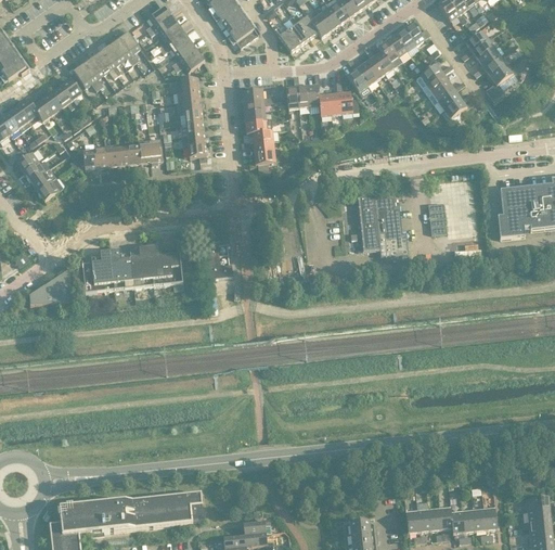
[(0,0),(0,67),(8,79),(26,66),(0,29),(0,0)]
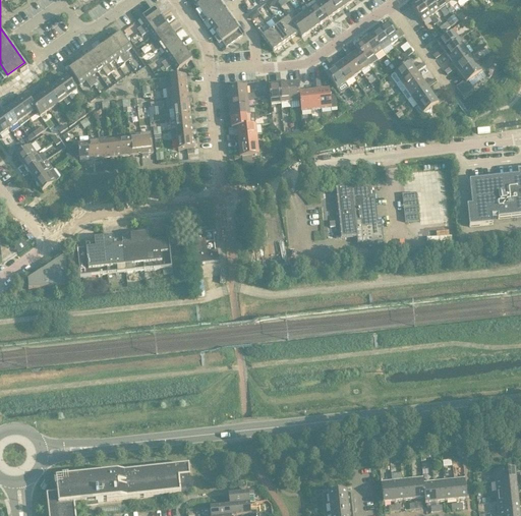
[(194,0),(226,44),(242,33),(220,0),(194,0)]
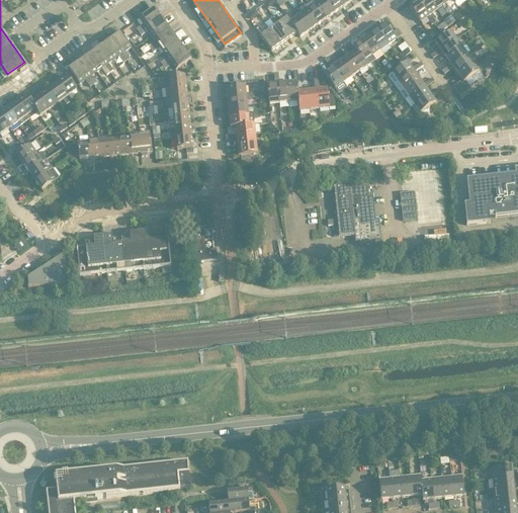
[(326,15),(316,0),(310,0),(312,3),(307,6),(317,21),(326,15)]
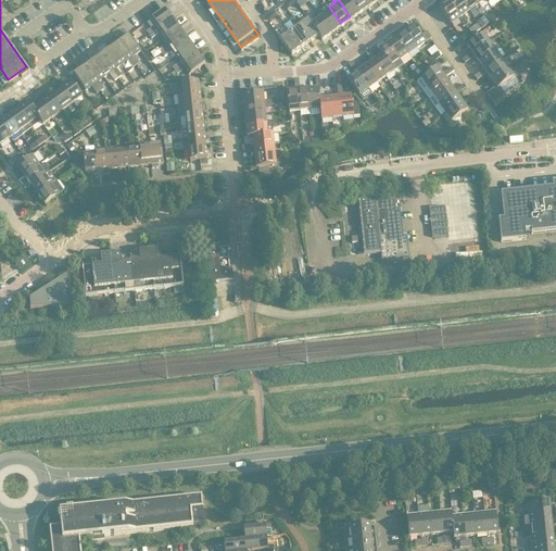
[(339,0),(350,16),(358,10),(351,0),(339,0)]
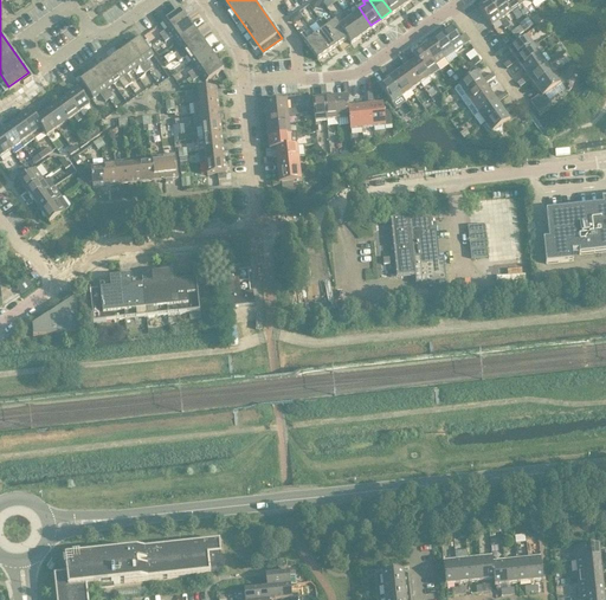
[(400,4),(398,0),(382,0),(391,11),(400,4)]
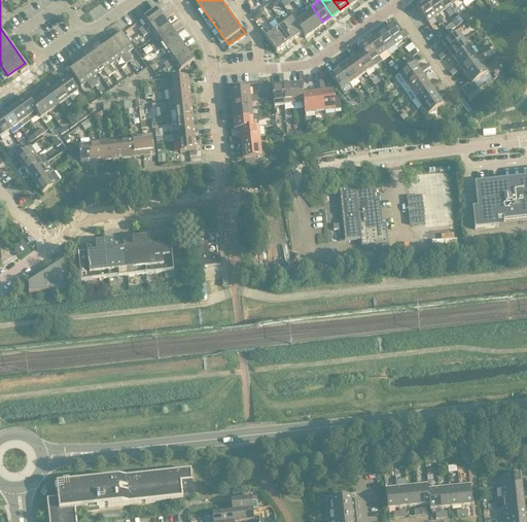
[(427,19),(433,14),(435,12),(426,0),(420,0),(416,3),(427,19)]
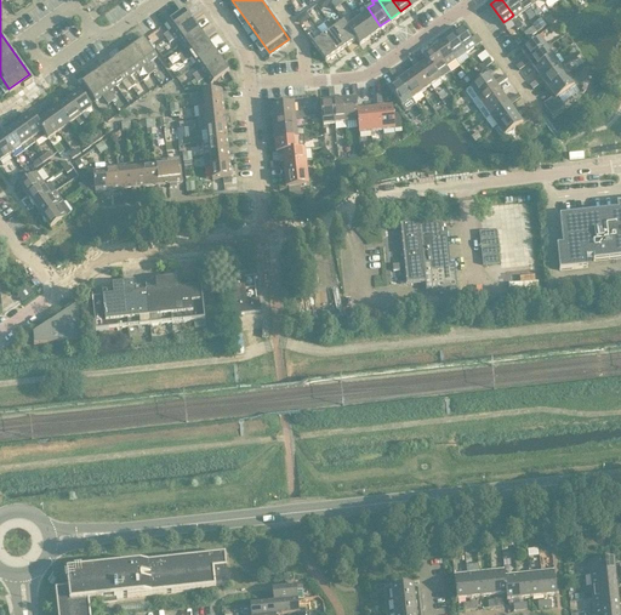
[(516,13),(523,9),(517,0),(502,0),(513,15),(511,17),(514,21),(519,17),(516,13)]
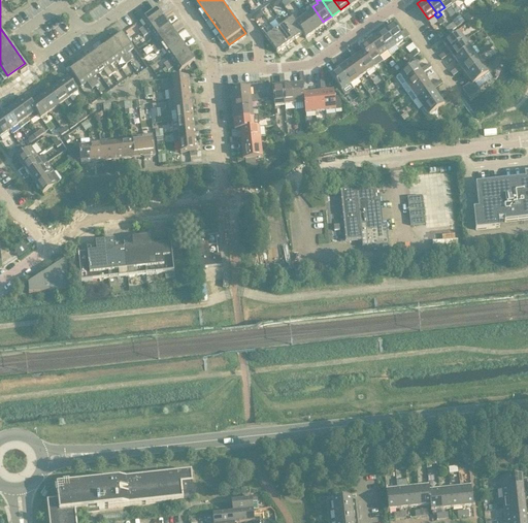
[(141,29),(164,13),(158,4),(141,15),(145,21),(139,26),(141,29)]
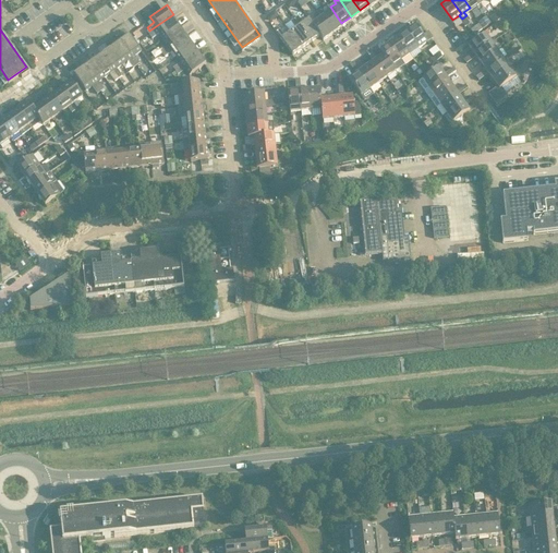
[(320,5),(317,8),(332,29),(341,23),(330,7),(325,11),(320,5)]
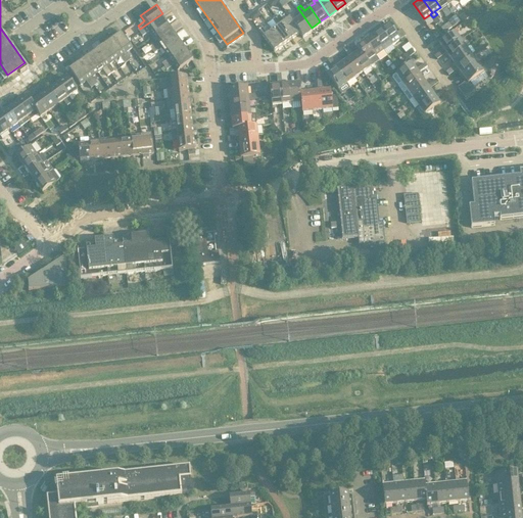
[(312,28),(297,7),(294,10),(297,15),(292,18),(299,30),(302,34),(312,28)]
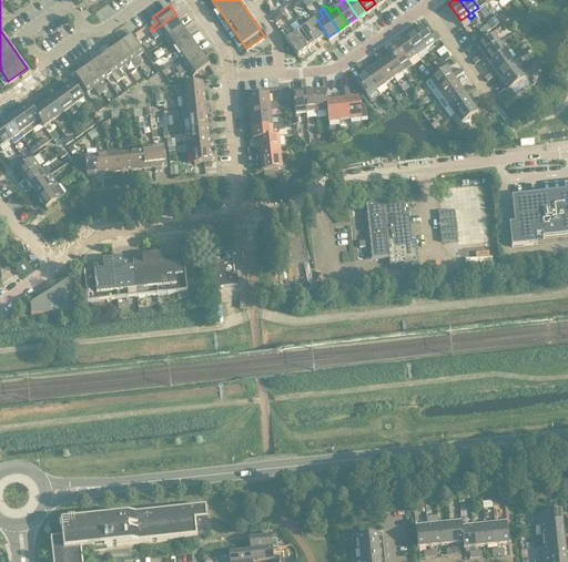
[(506,9),(498,14),(503,20),(509,14),(506,9)]
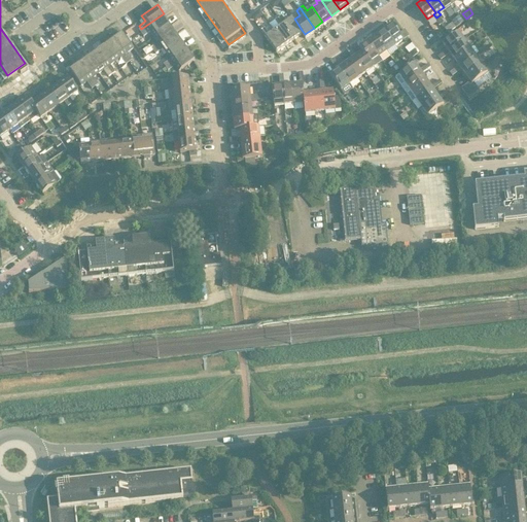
[(281,11),(278,13),(293,36),(302,30),(294,19),(291,14),(286,19),(281,11)]
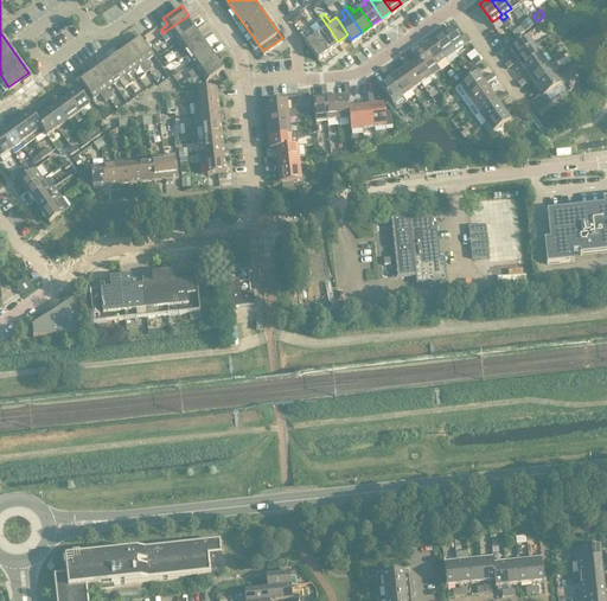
[(189,16),(163,33),(165,38),(173,32),(178,38),(196,25),(189,16)]
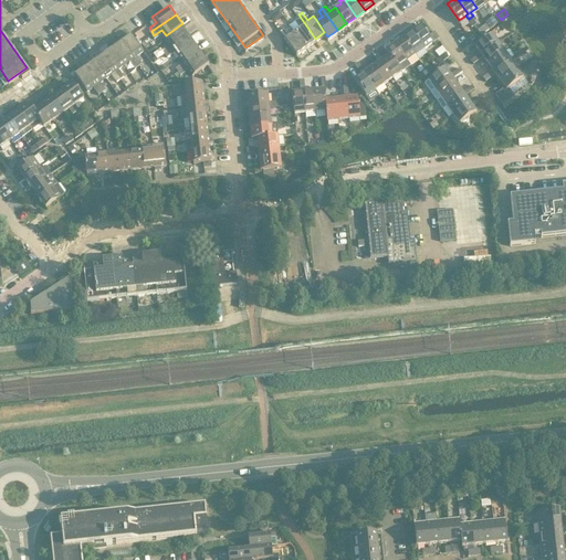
[(300,24),(294,29),(306,45),(315,39),(299,14),(295,18),(300,24)]
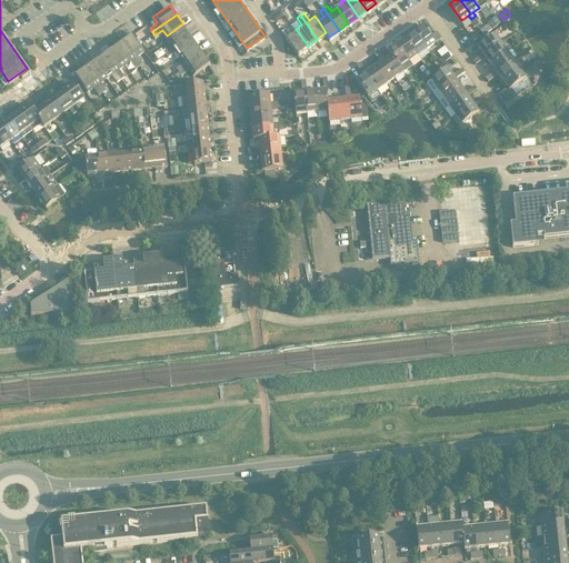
[(488,20),(479,27),(483,31),(491,26),(488,20)]
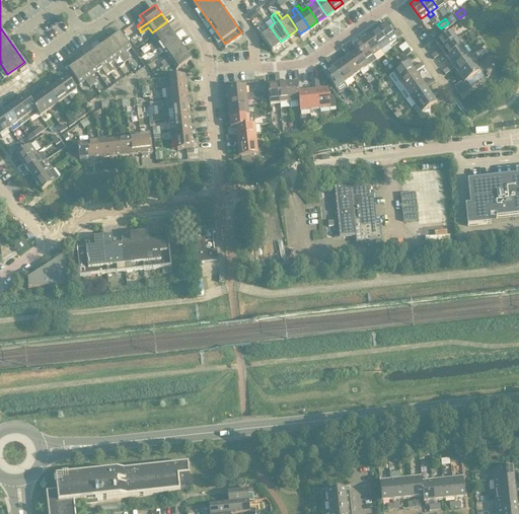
[(386,43),(389,46),(393,44),(390,40),(397,35),(392,29),(386,19),(377,25),(388,41),(386,43)]
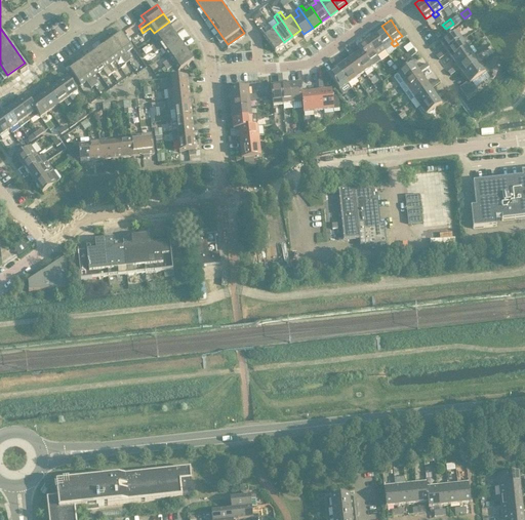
[(169,22),(154,33),(157,38),(151,43),(153,46),(175,30),(169,22)]
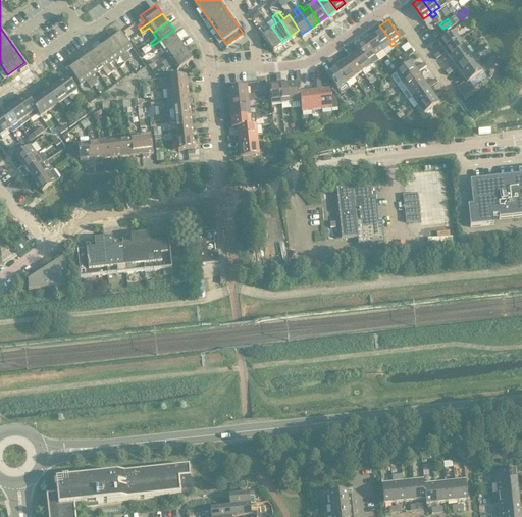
[(273,48),(282,42),(271,27),(266,31),(261,23),(258,27),(273,48)]
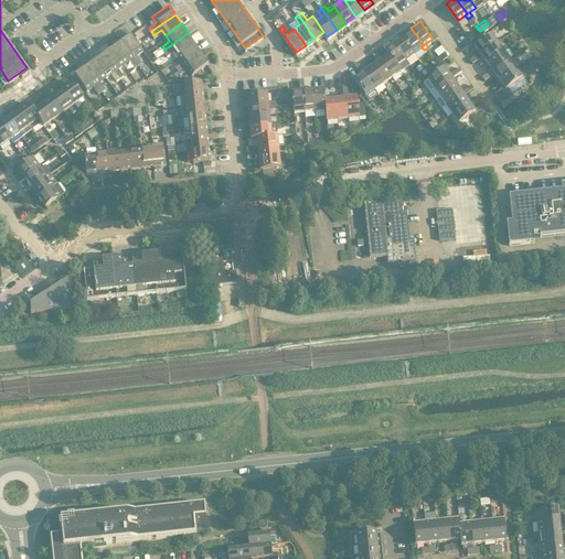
[(403,34),(415,51),(420,46),(423,44),(411,28),(403,34)]
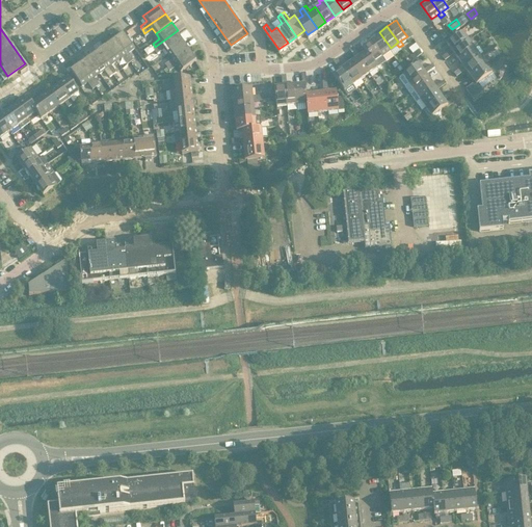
[(407,26),(402,30),(407,36),(410,33),(413,32),(407,26)]
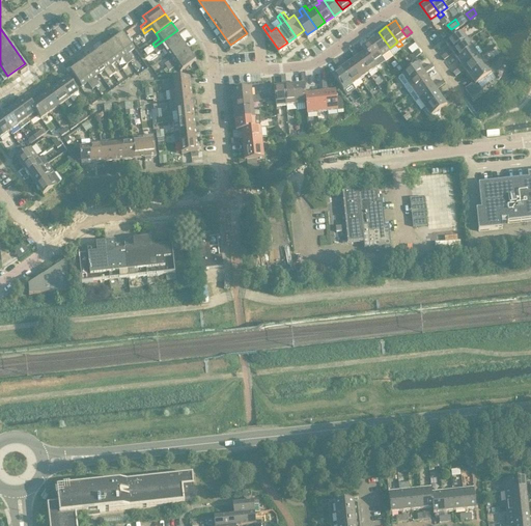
[(446,39),(450,47),(451,49),(468,37),(467,35),(462,28),(446,39)]
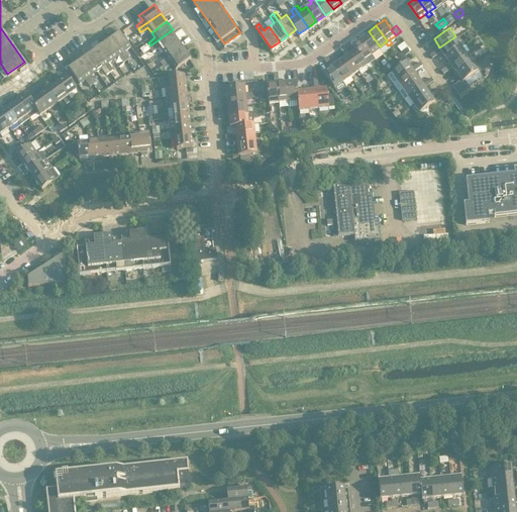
[(120,28),(111,35),(126,57),(130,55),(125,47),(130,43),(120,28)]
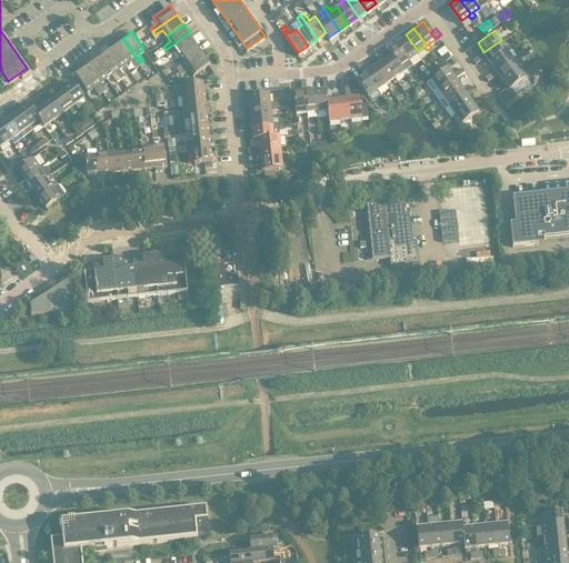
[(190,32),(166,50),(168,53),(176,48),(179,54),(197,42),(190,32)]
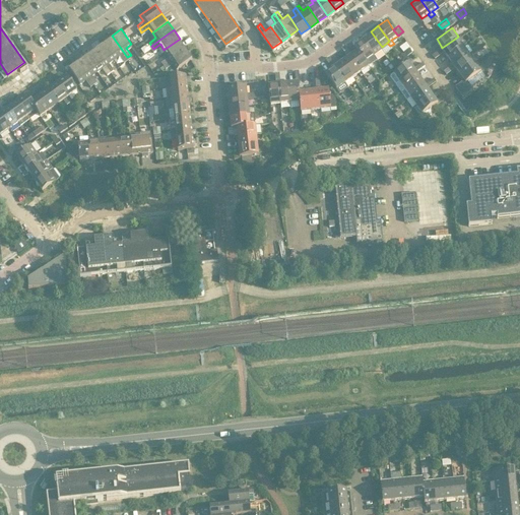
[(374,53),(382,47),(371,31),(363,37),(374,53)]
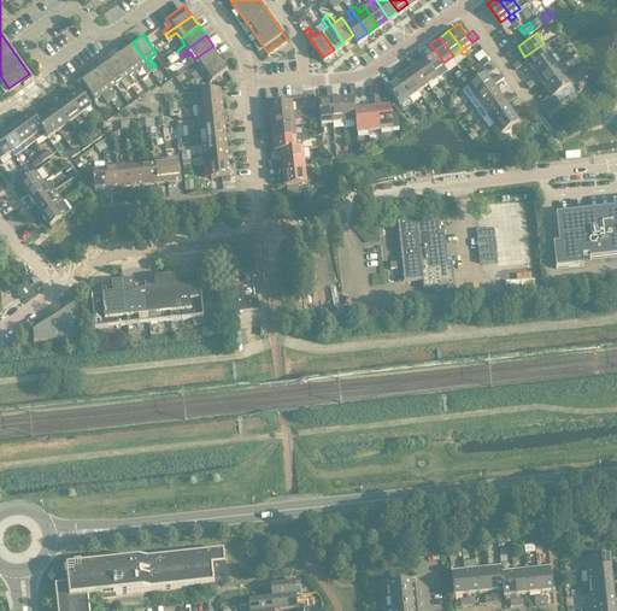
[(133,42),(122,48),(135,68),(141,63),(147,71),(151,68),(133,42)]
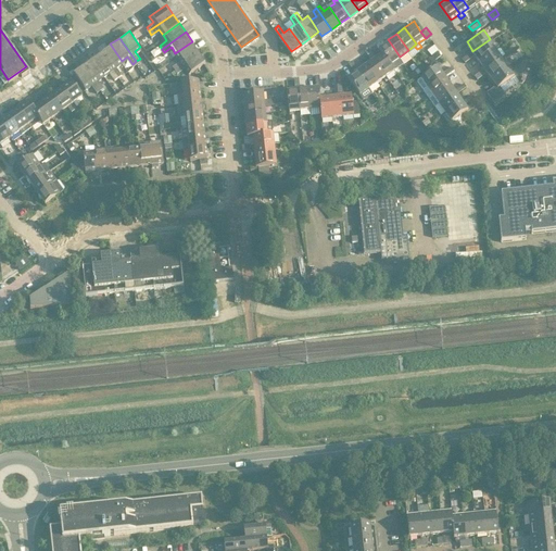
[(391,62),(400,57),(388,39),(379,46),(382,50),(391,62)]
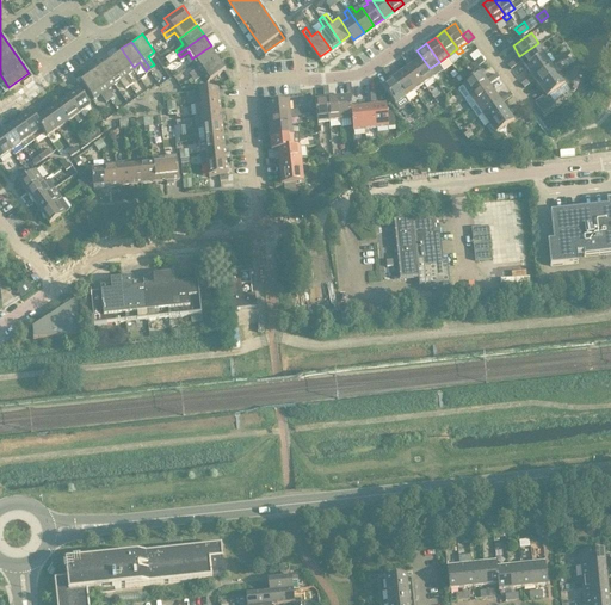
[(539,44),(538,43),(519,56),(518,54),(513,57),(516,61),(522,57),(526,65),(544,51),(539,44)]
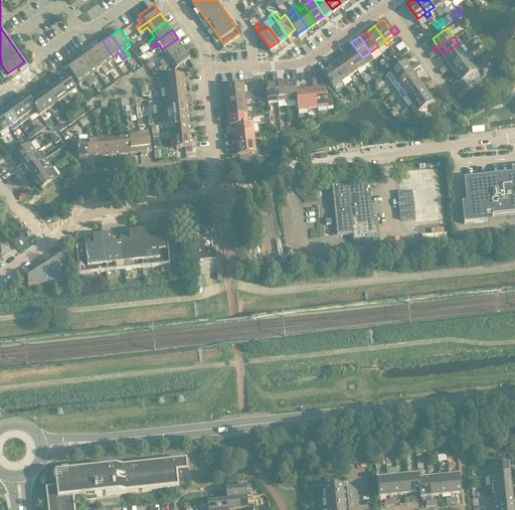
[(159,58),(162,62),(184,46),(178,38),(162,49),(166,54),(159,58)]
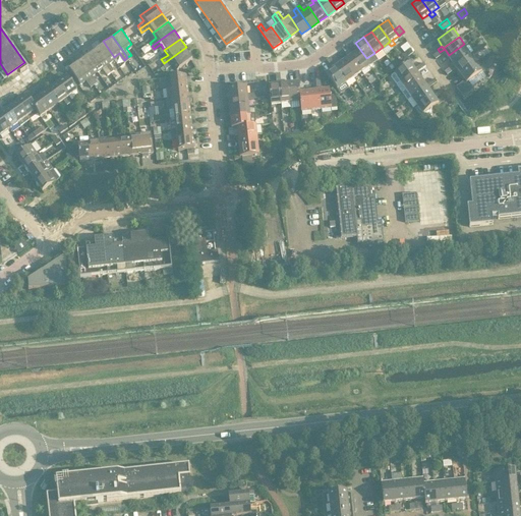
[(403,42),(407,51),(413,48),(409,39),(403,42)]
